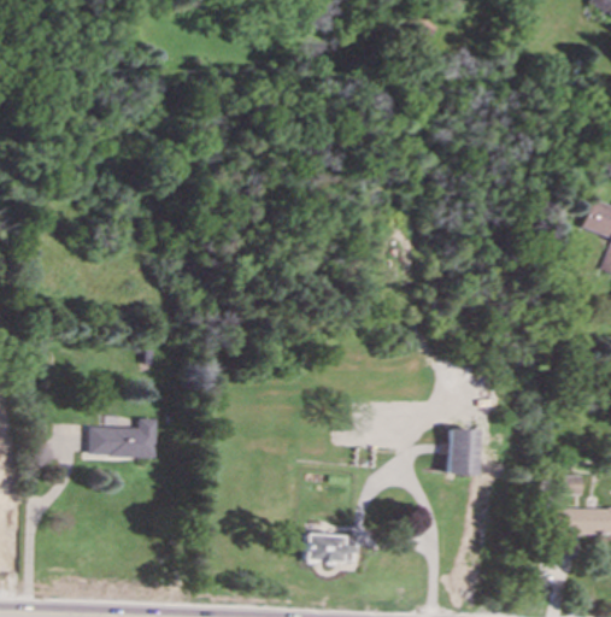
[(610,0),(593,0),(593,3),(610,11),(610,0)]
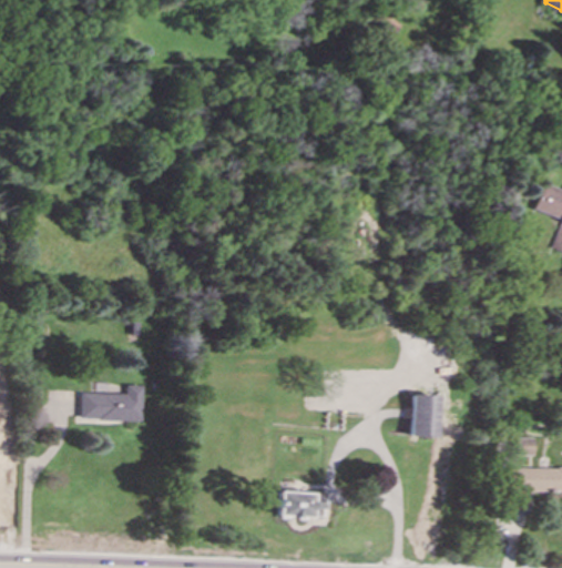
[(535,209),(561,216),(561,227),(554,247),(561,250),(561,188),(544,182),(535,209)]
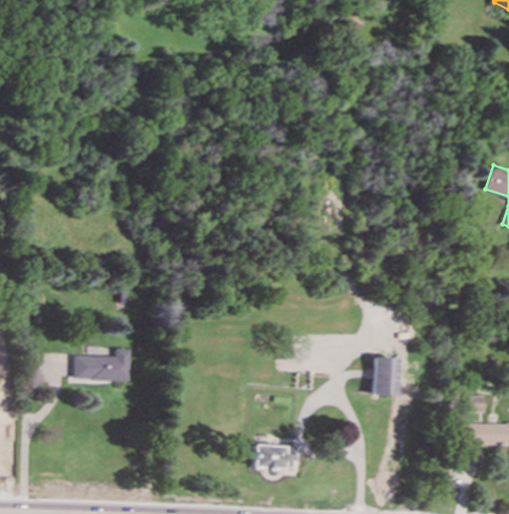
[(131,347),(114,346),(114,355),(74,354),(73,379),(130,380),(131,347)]
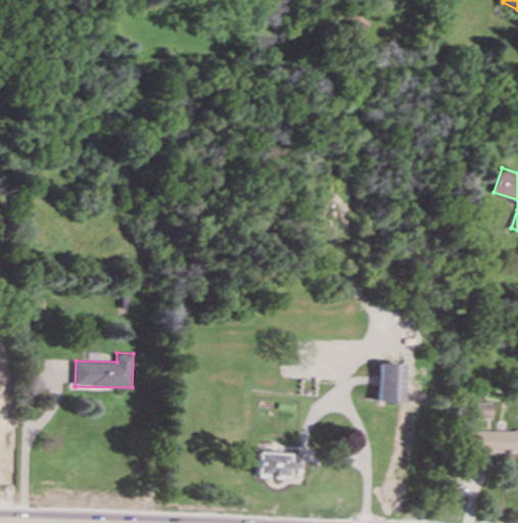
[(379,400),(404,401),(406,363),(381,362),(379,400)]
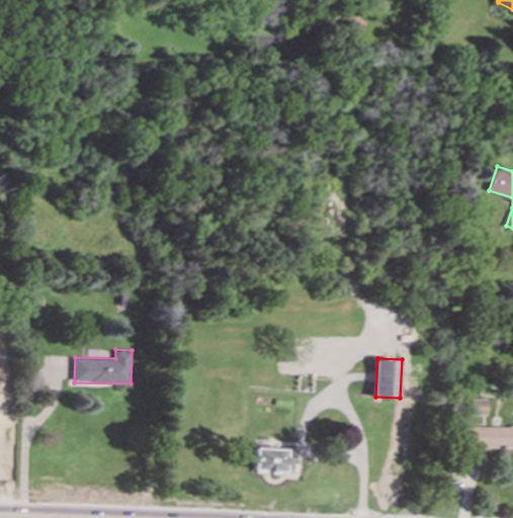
[(490,398),(475,398),(475,414),(490,415),(490,398)]
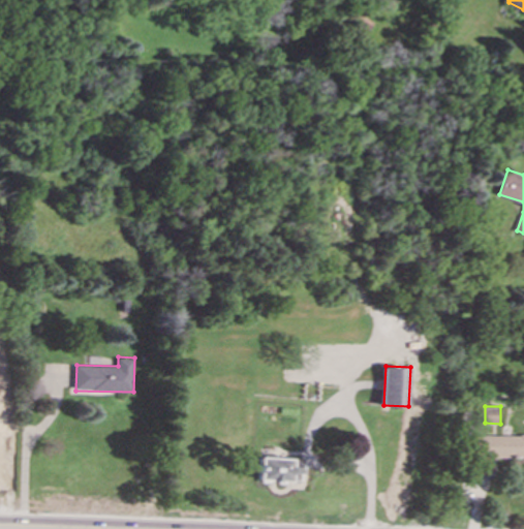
[(479,472),(498,473),(498,457),(523,457),(523,435),(479,434),(479,472)]
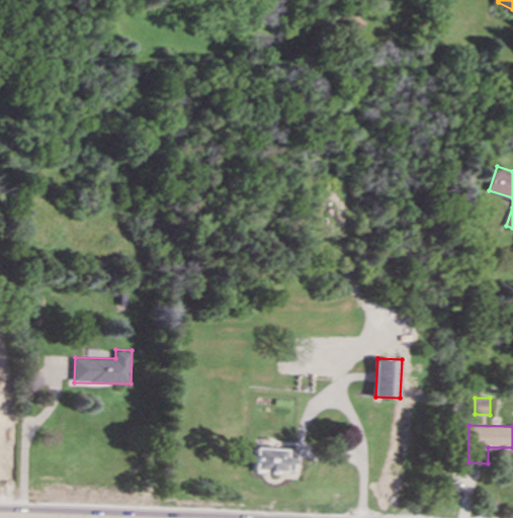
[(296,470),(297,448),(257,447),(256,469),(296,470)]
